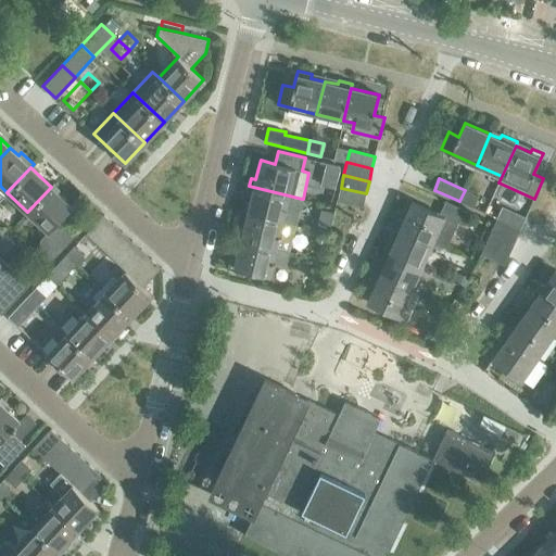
[(247,193),(252,194),(248,213),(282,222),(285,211),(298,214),(302,199),(289,196),(249,186),(247,193)]
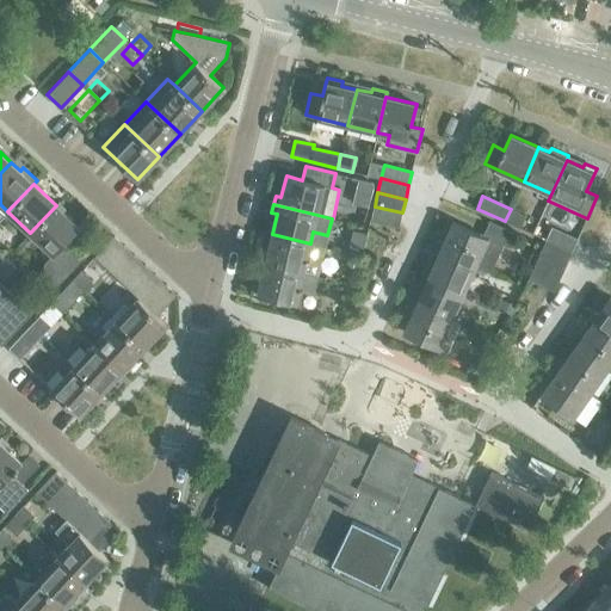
[(80,227),(56,205),(30,233),(53,254),(44,263),(43,276),(56,288),(87,254),(69,238),(80,227)]
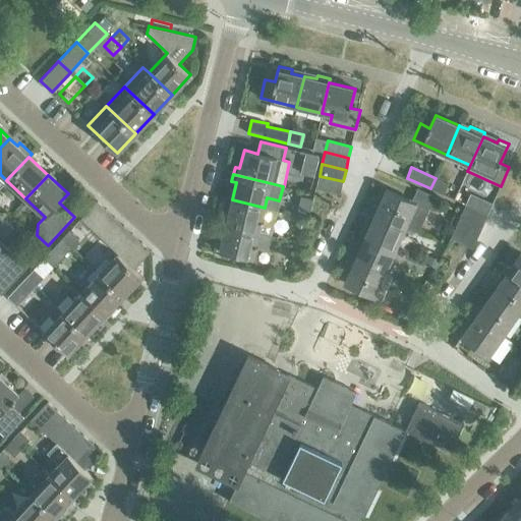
[(340,193),(343,181),(320,176),(316,188),(340,193)]
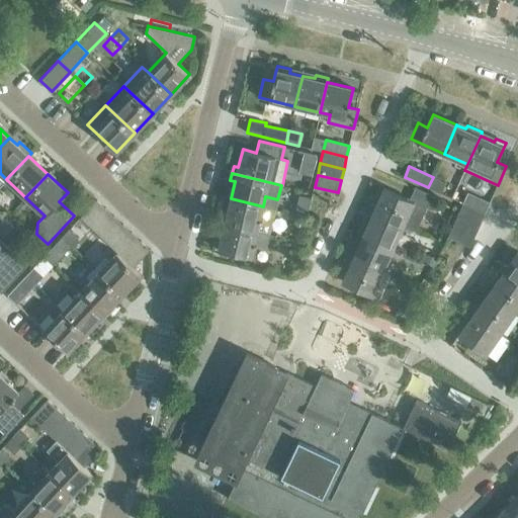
[(445,182),(433,177),(428,187),(440,193),(445,182)]
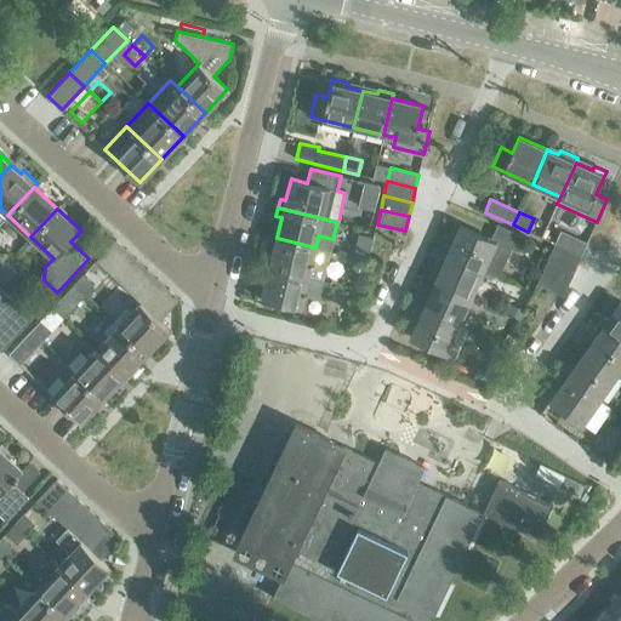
[(445,244),(442,251),(484,269),(499,277),(511,248),(519,252),(525,238),(497,224),(491,239),(460,226),(451,246),(445,244)]
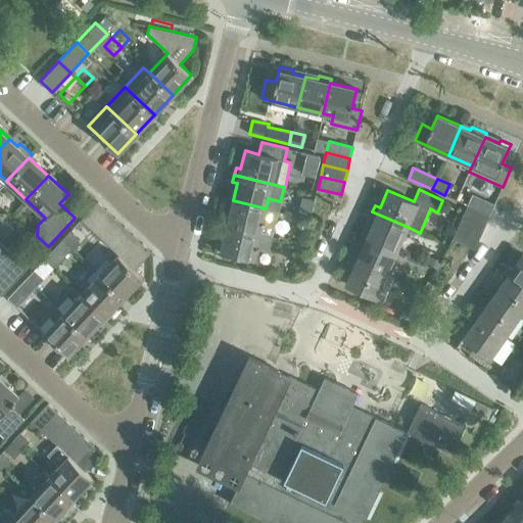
[(472,194),(468,205),(489,216),(494,204),(472,194)]
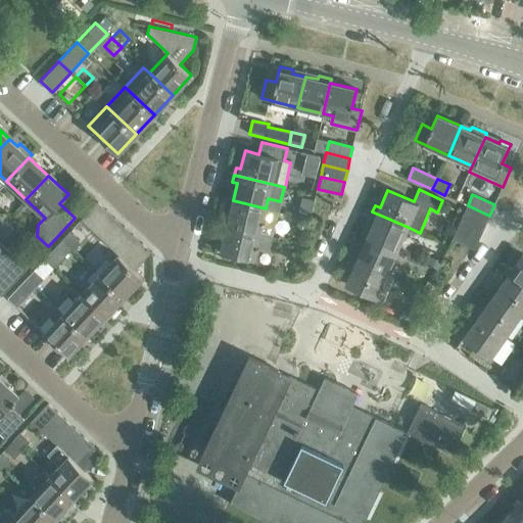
[(229,219),(224,218),(222,225),(259,234),(271,236),(277,211),(266,208),(233,200),(229,219)]
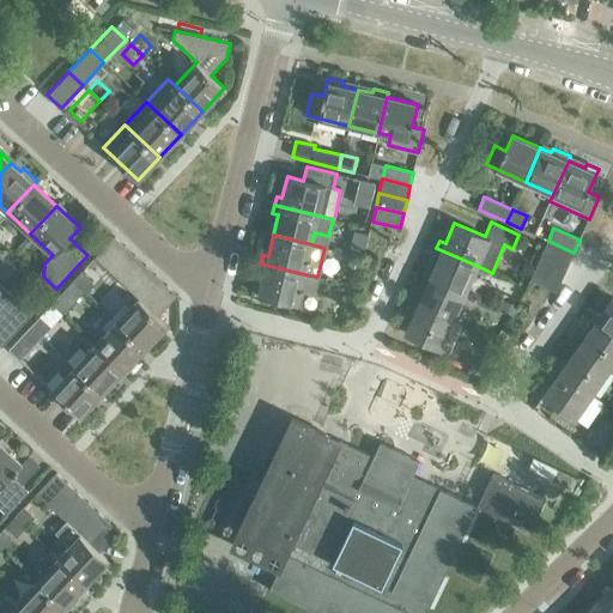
[(105,267),(125,247),(114,236),(95,258),(105,267)]
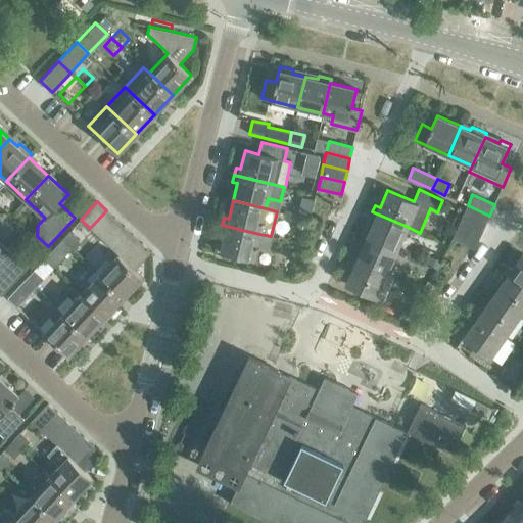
[(484,227),(489,216),(468,205),(463,217),(484,227)]
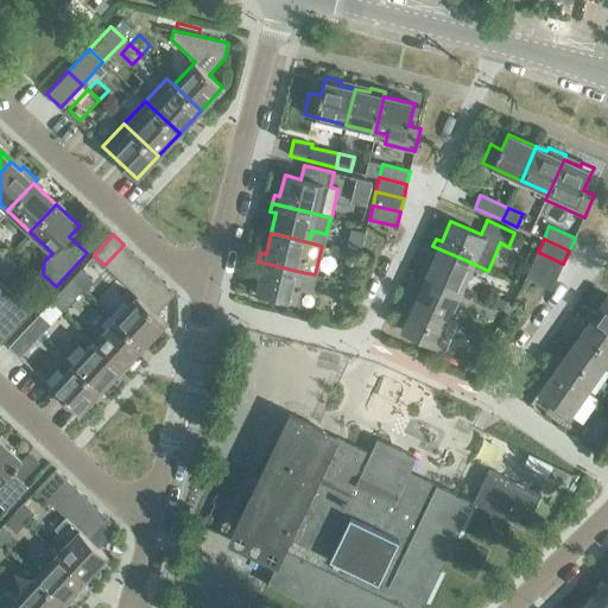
[(134,254),(124,245),(105,265),(115,274),(134,254)]
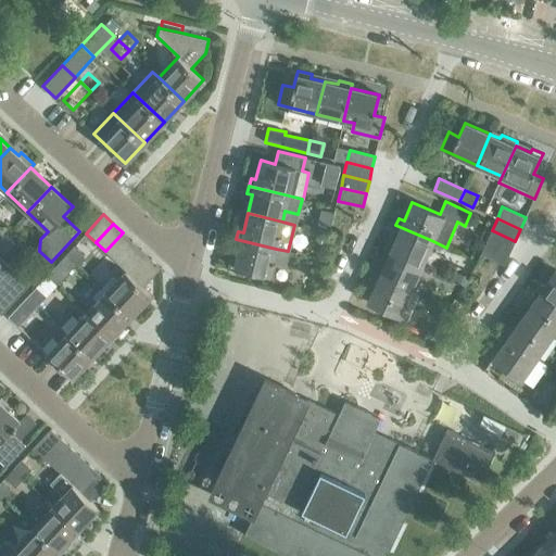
[(422,266),(433,241),(395,225),(393,231),(397,234),(390,252),(422,266)]
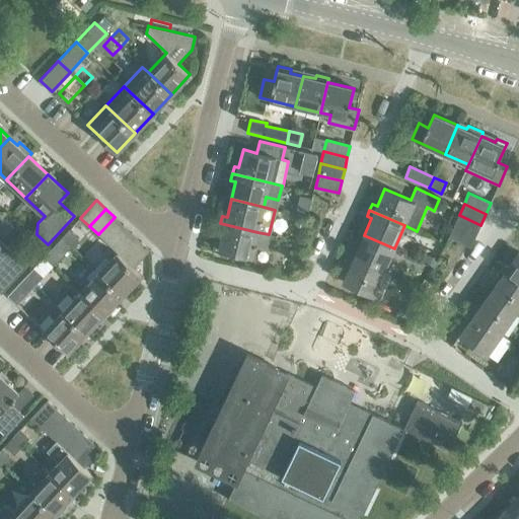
[(475,236),(480,225),(459,215),(454,226),(475,236)]
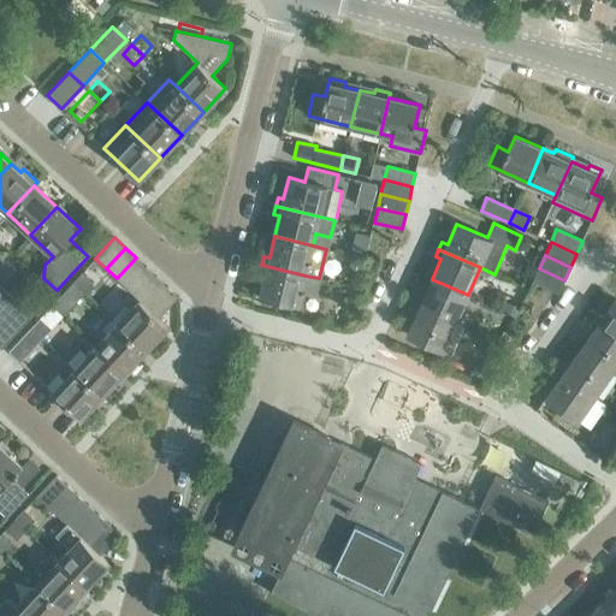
[(117,278),(128,289),(147,267),(136,258),(117,278)]
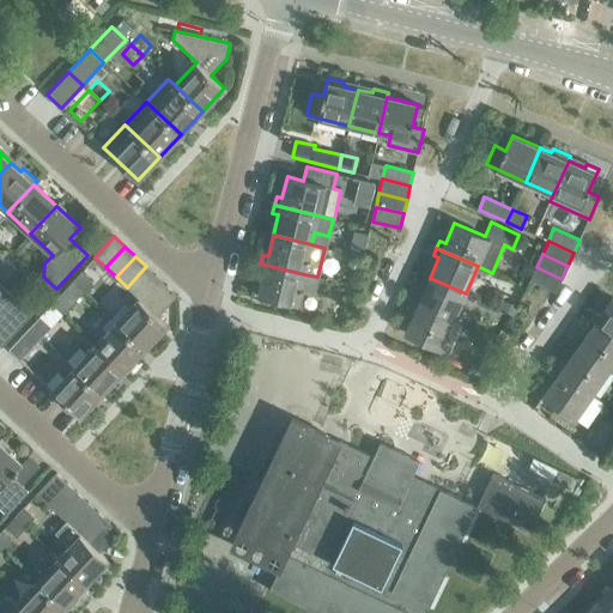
[(0,273),(6,279),(16,268),(6,259),(0,266),(0,273)]
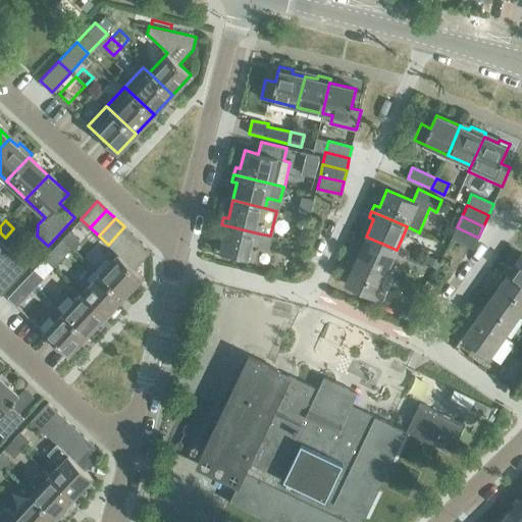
[(219,231),(224,232),(220,251),(255,259),(257,249),(266,251),(270,236),(259,233),(221,224),(219,231)]
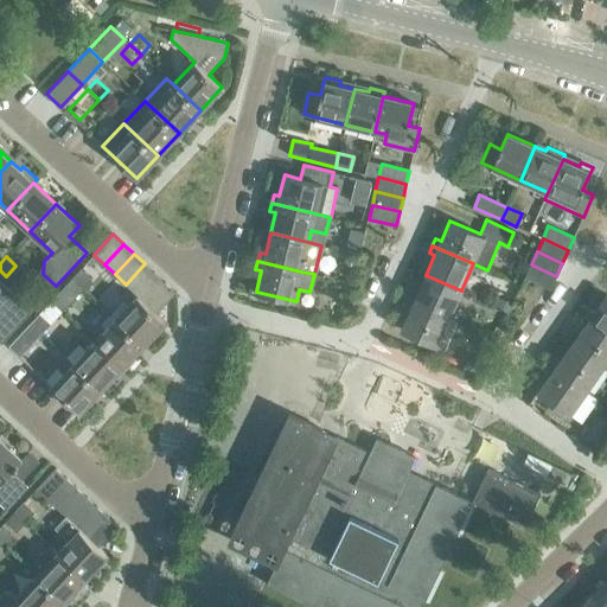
[(145,263),(126,285),(135,294),(155,273),(145,263)]
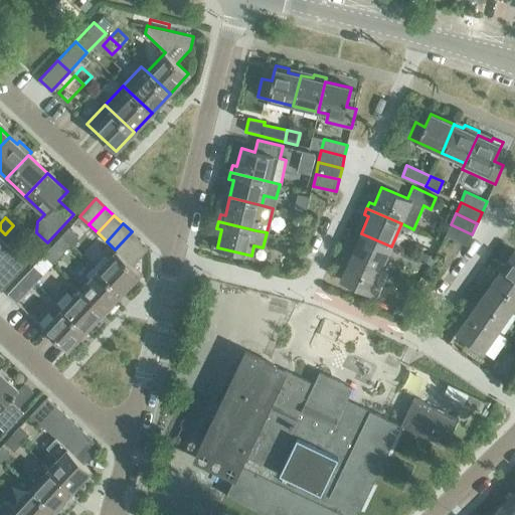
[(451,224),(445,235),(467,245),(472,234),(451,224)]
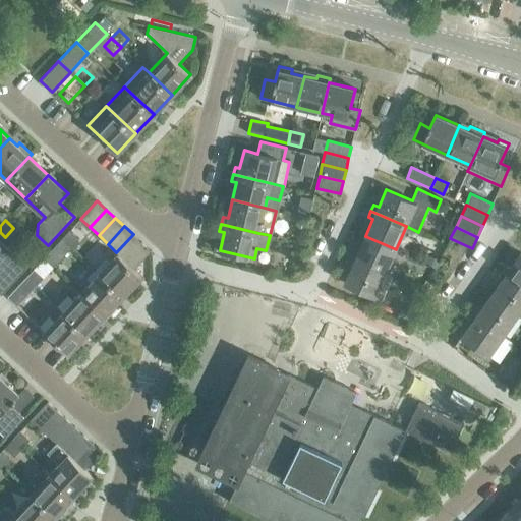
[(69,230),(62,238),(71,247),(79,239),(69,230)]
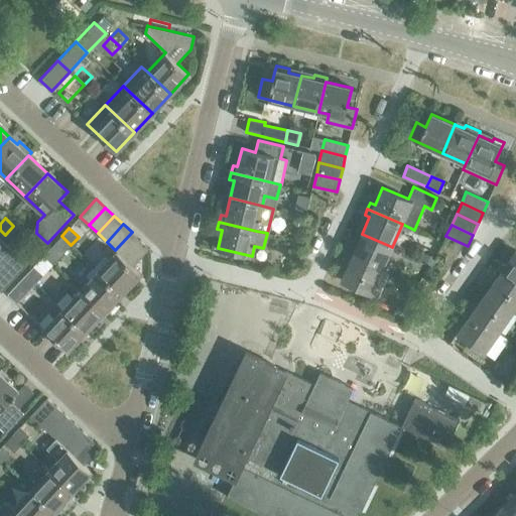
[(116,251),(124,258),(140,241),(132,232),(115,250),(116,251)]
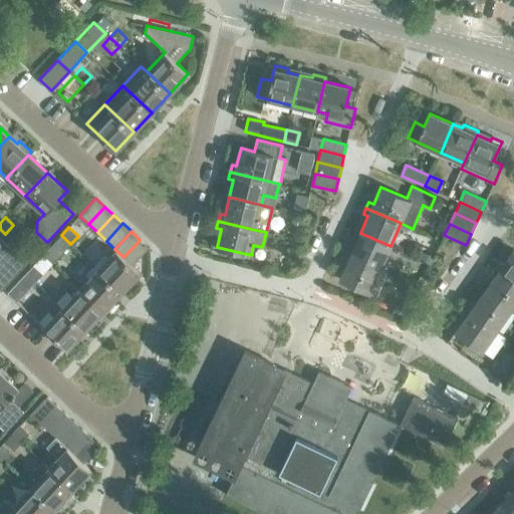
[(348,247),(345,254),(379,269),(391,246),(360,233),(352,249),(348,247)]
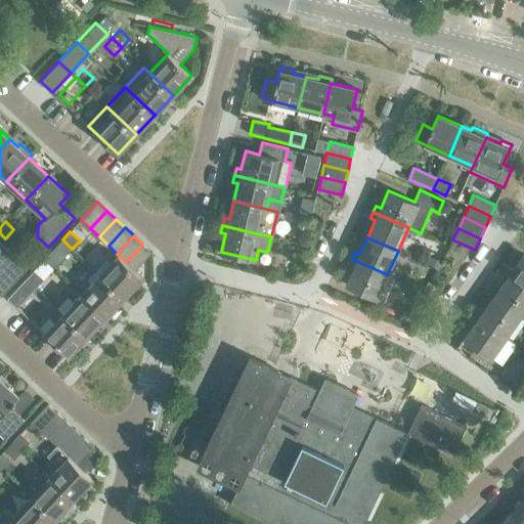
[(54,249),(63,257),(72,249),(62,239),(54,249)]
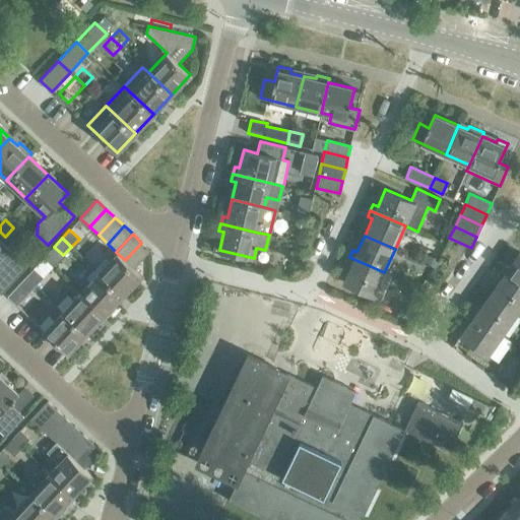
[(0,290),(2,293),(27,266),(0,241),(0,290)]
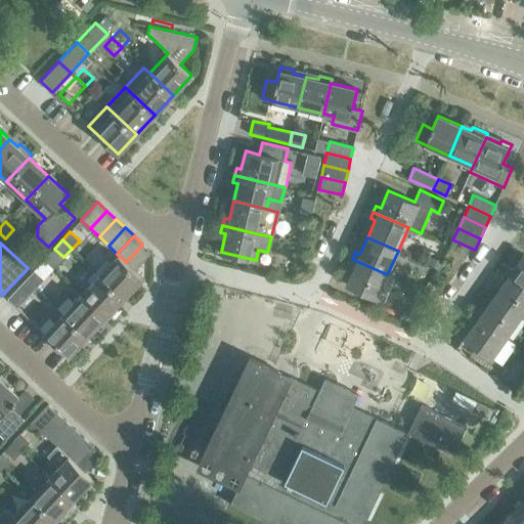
[(509,266),(505,272),(523,286),(523,254),(513,269),(509,266)]
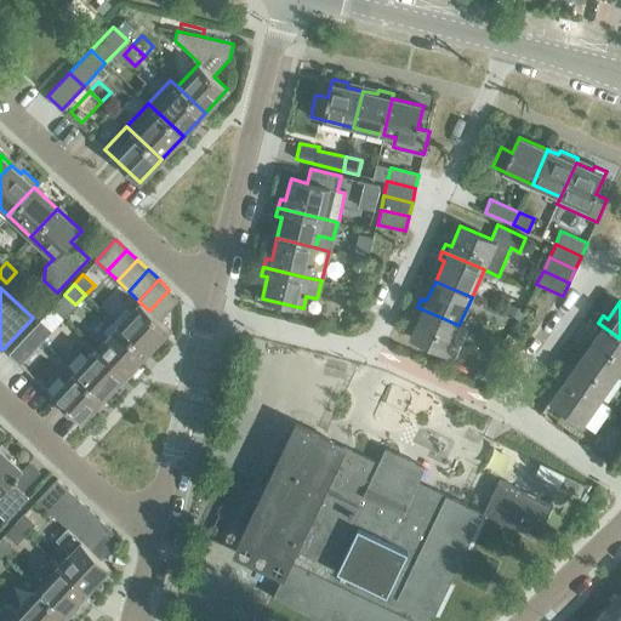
[(171,331),(160,320),(149,311),(140,302),(131,312),(126,306),(113,320),(147,352),(149,355),(163,341),(160,339),(167,330),(171,332),(171,331)]
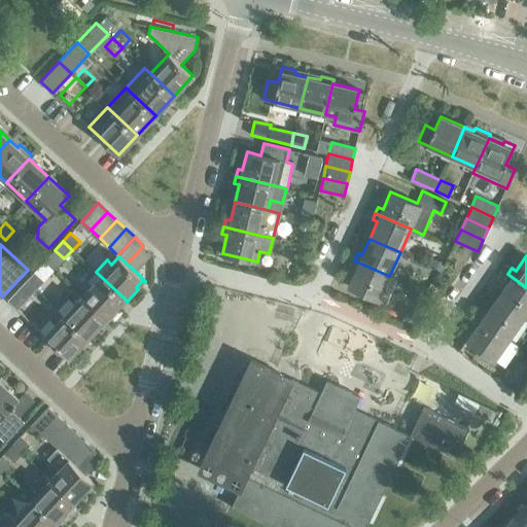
[(429,266),(441,271),(444,264),(432,258),(429,266)]
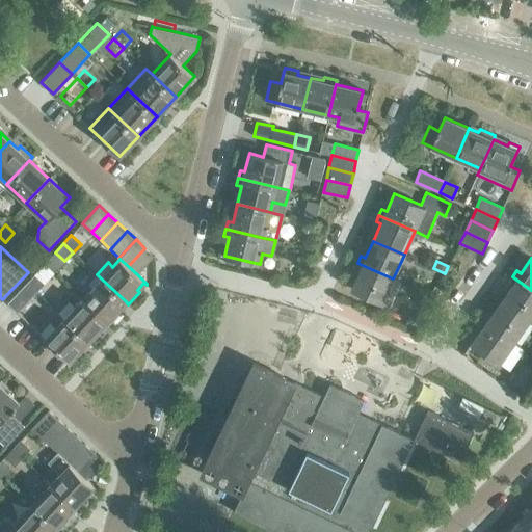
[(393,278),(357,263),(354,269),(358,271),(351,289),(382,302),(393,278)]
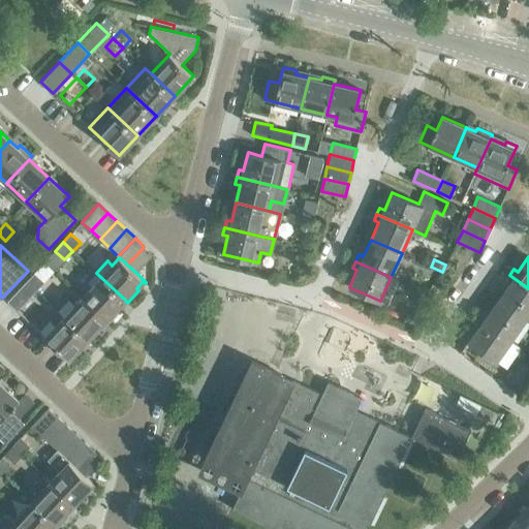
[(43,282),(34,273),(26,281),(36,290),(43,282)]
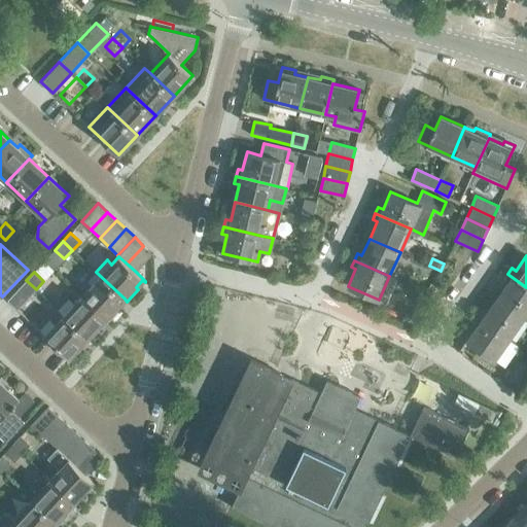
[(88,281),(93,285),(82,296),(106,319),(125,299),(96,272),(88,281)]
